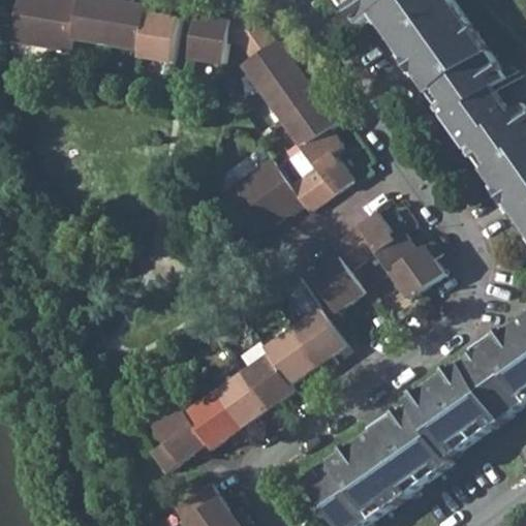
[(71,52),(73,39),(80,0),(17,0),(9,41),(71,52)]
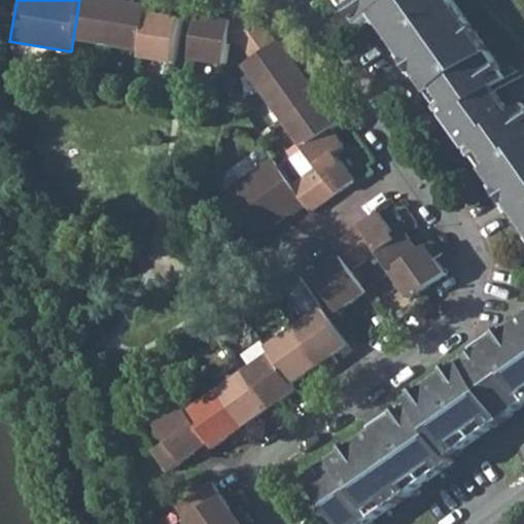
[(79,0),(73,39),(106,44),(113,0),(79,0)]
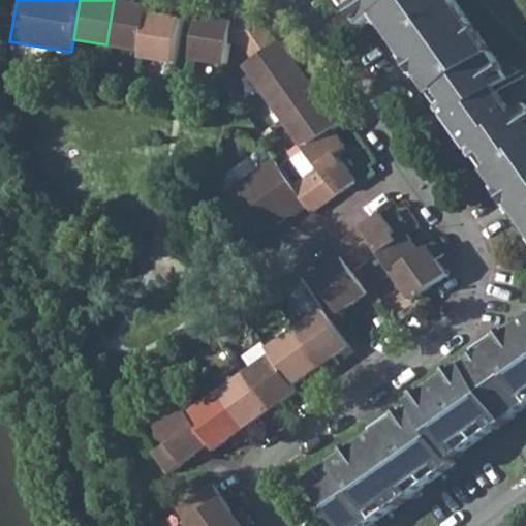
[(114,0),(106,44),(138,51),(147,7),(129,3),(129,0),(114,0)]
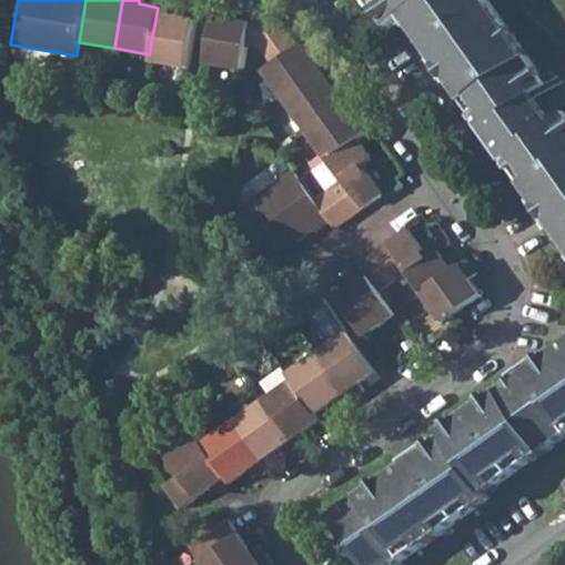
[(419,437),(396,453),(403,462),(392,468),(374,482),(325,516),(349,550),(359,564),(389,564),(482,498),(480,494),(477,493),(564,432),(564,114),(562,110),(547,119),(538,106),(528,92),(542,82),(483,0),(365,0),(384,24),(399,14),(488,141),(564,249),(564,338),(533,361),(527,352),(506,367),(512,375),(502,382),(433,430),(437,436),(424,446),(422,444),(419,437)]
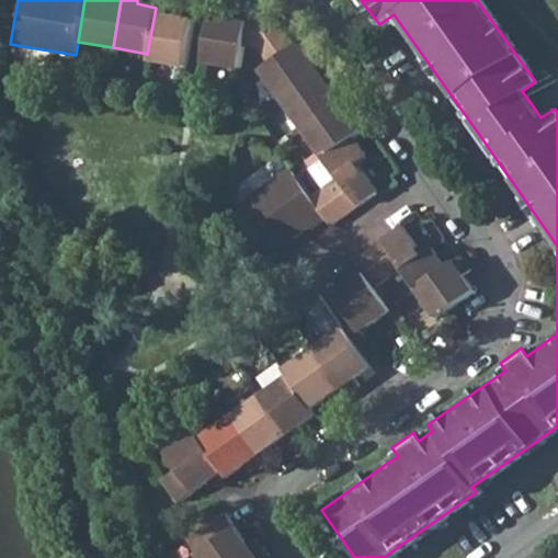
[(172,11),(156,8),(147,54),(146,61),(180,67),(189,20),(171,16),(172,11)]
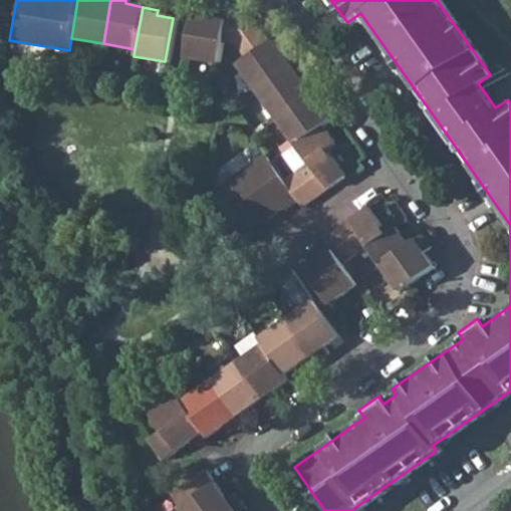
[(215,59),(219,39),(224,14),(210,12),(209,18),(190,15),(182,56),(211,62),(214,62),(215,59)]
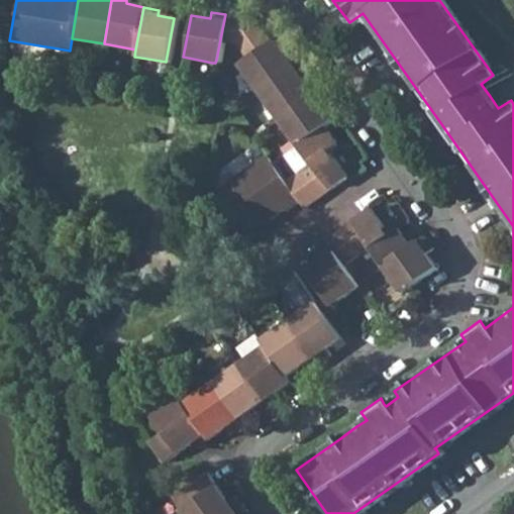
[(236,43),(245,57),(266,42),(248,18),(225,14),(220,39),(236,43)]
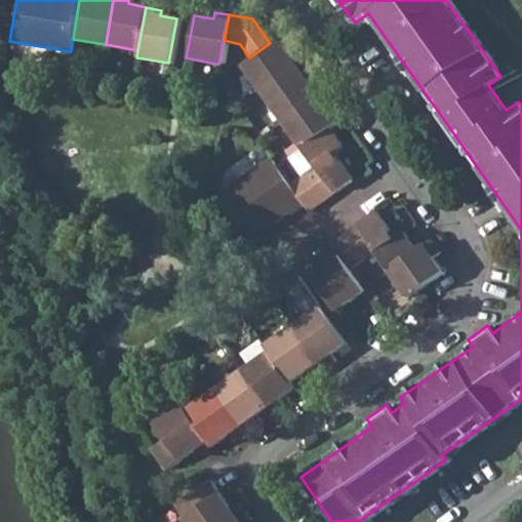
[(240,64),(258,90),(300,62),(292,50),(286,54),(275,40),(270,43),(249,57),(243,62),(240,64)]
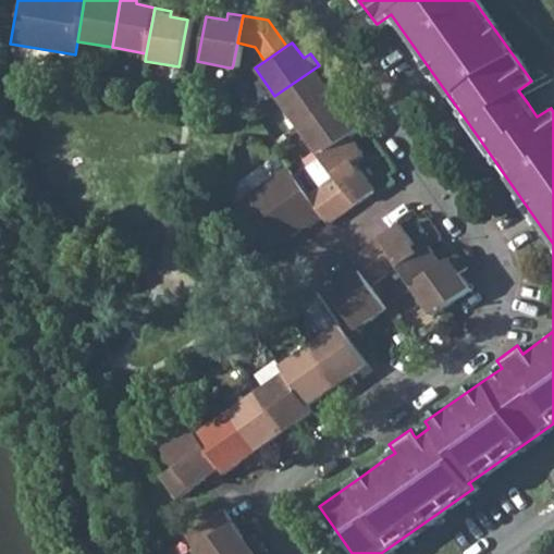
[(274,96),(295,125),(332,100),(321,84),(329,78),(319,65),(274,96)]
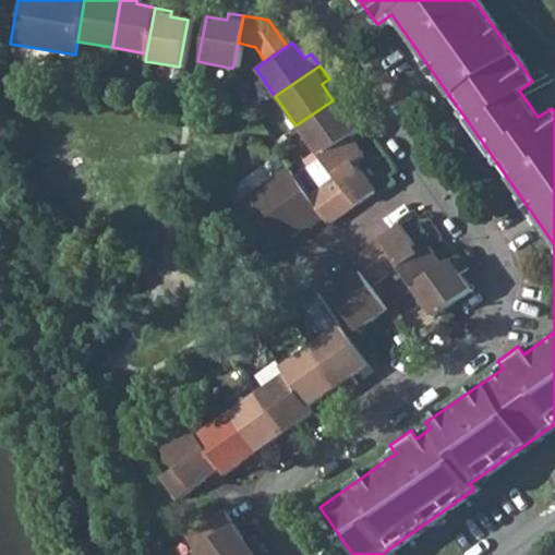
[(296,125),(315,155),(346,135),(360,124),(350,111),(344,116),(333,100),(296,125)]
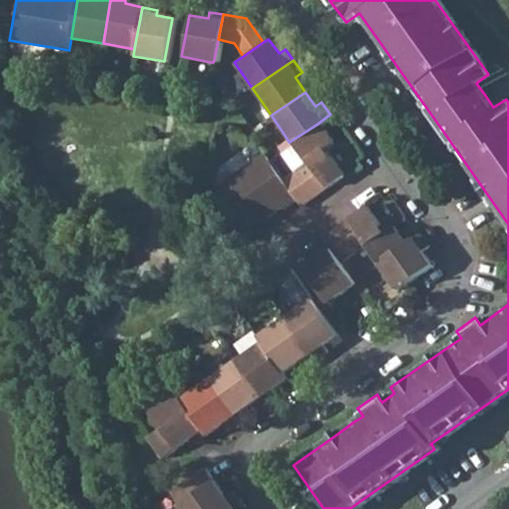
[(289,142),(302,160),(321,148),(328,142),(317,124),(289,142)]
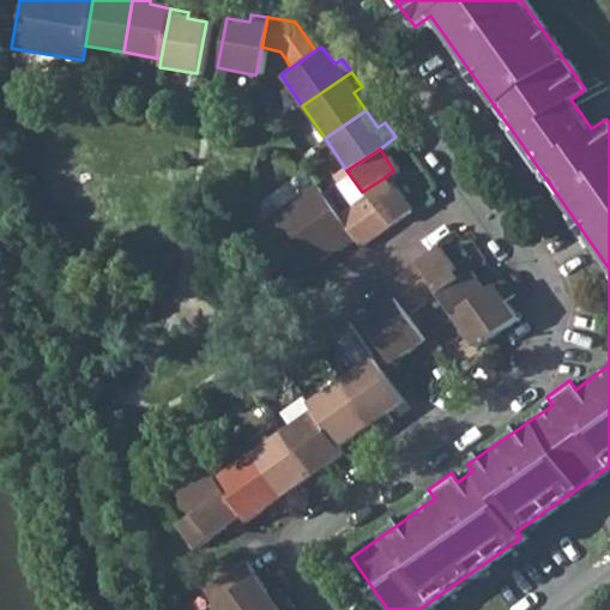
[(360,198),(364,194),(362,192),(346,170),(332,180),(349,205),(360,198)]
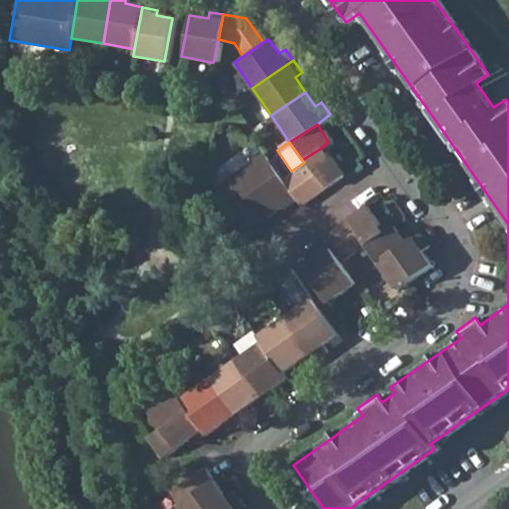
[(302,160),(304,162),(321,186),(339,174),(321,148),(302,160)]
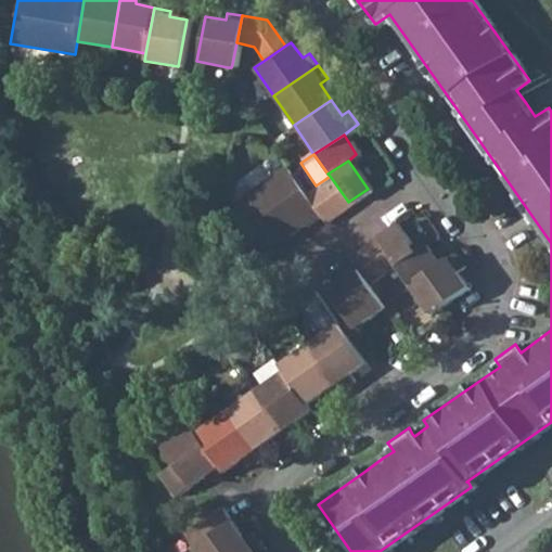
[(303,226),(317,217),(302,194),(296,187),(281,167),(234,200),(229,204),(261,251),(267,247),(302,222),(303,226)]
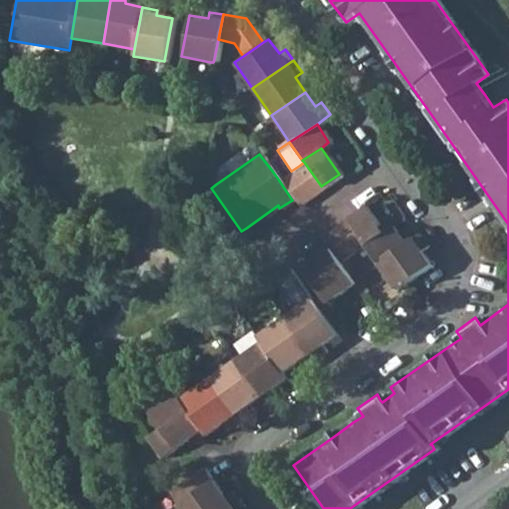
[(300,165),(291,171),(308,195),(321,186),(304,162),(300,165)]
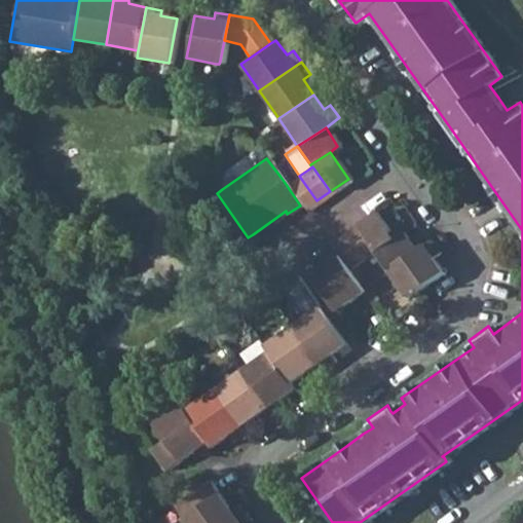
[(299,176),(286,184),(300,206),(303,210),(316,200),(299,176)]
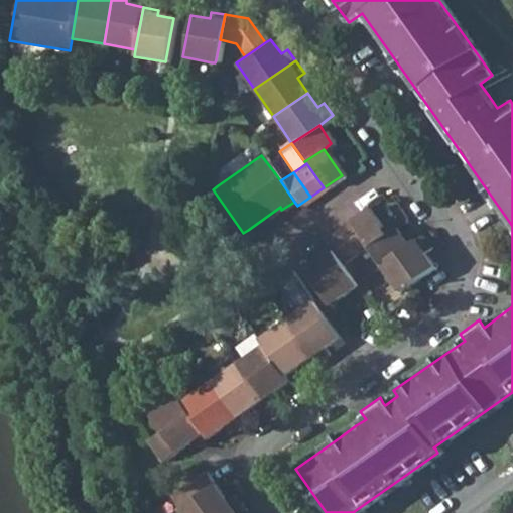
[(364,208),(347,220),(363,246),(365,247),(383,234),(364,208)]
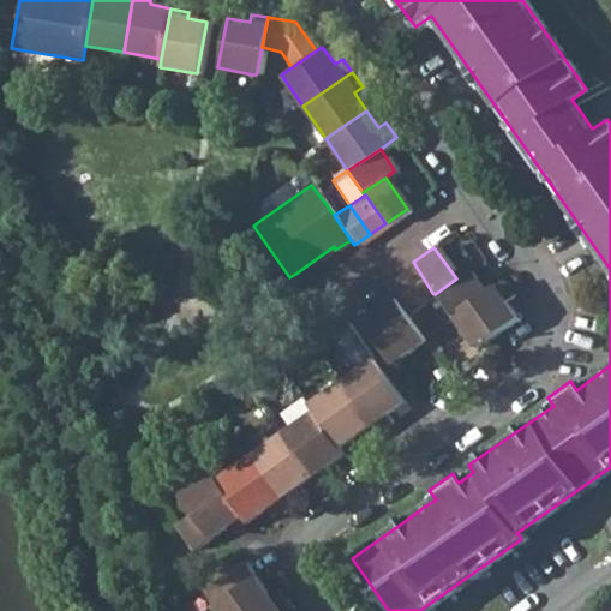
[(413,262),(397,273),(418,303),(432,293),(413,262)]
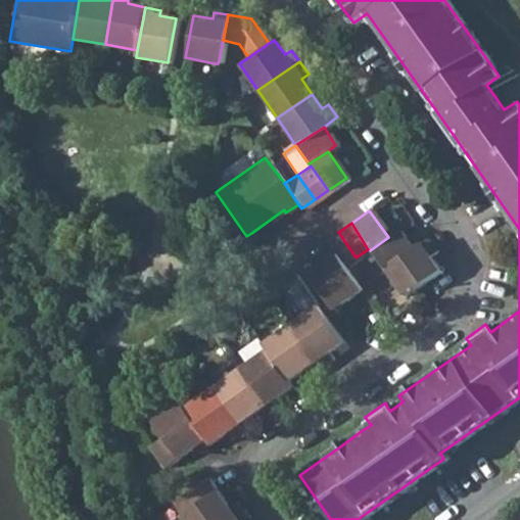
[(396,231),(388,237),(370,250),(382,269),(410,249),(396,231)]
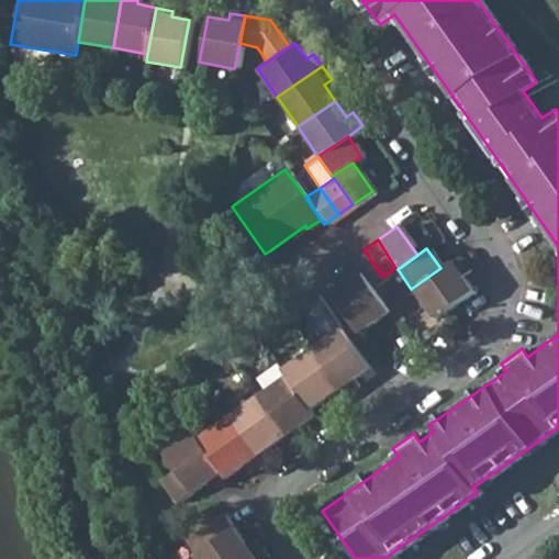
[(330,295),(348,323),(356,333),(386,312),(368,287),(382,277),(364,249),(349,260),(354,266),(339,277),(345,284),(330,295)]
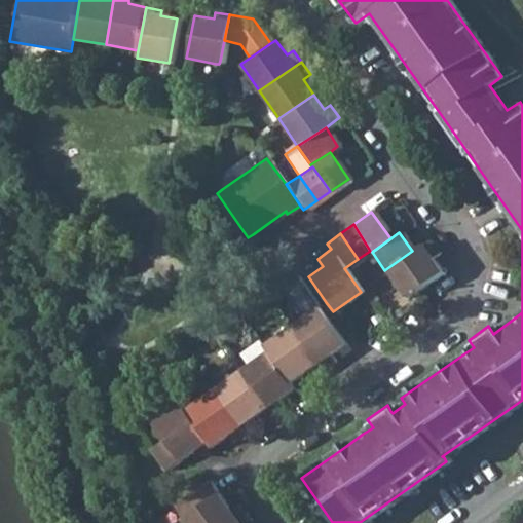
[(427,240),(412,251),(384,270),(404,298),(439,274),(428,258),(436,254),(427,240)]
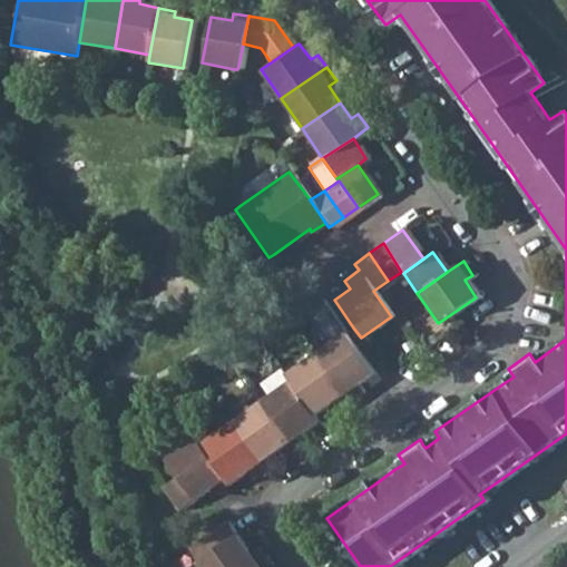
[(353,328),(345,333),(352,343),(361,338),(353,328)]
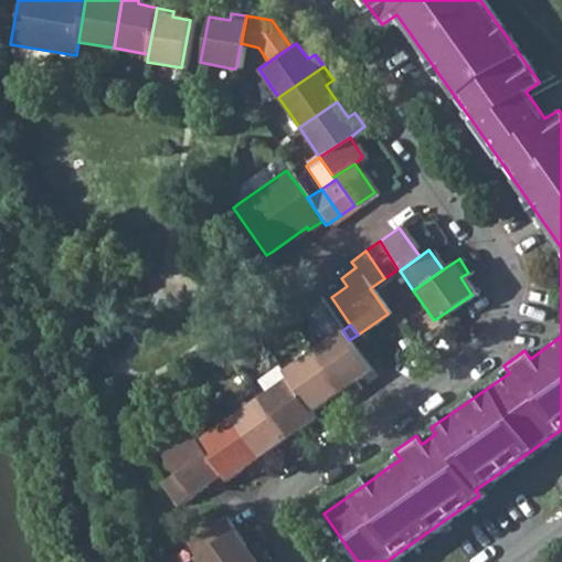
[(342,330),(313,351),(345,399),(347,396),(358,390),(358,389),(353,382),(366,373),(370,371),(359,354),(349,340),(342,330)]
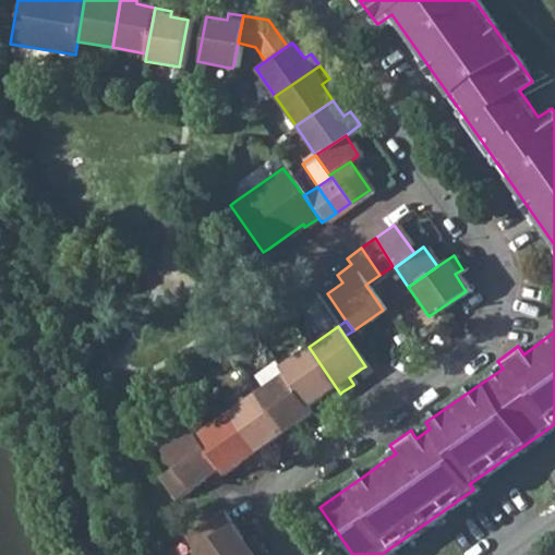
[(278,369),(284,376),(305,408),(323,396),(328,402),(340,394),(309,347),(278,369)]
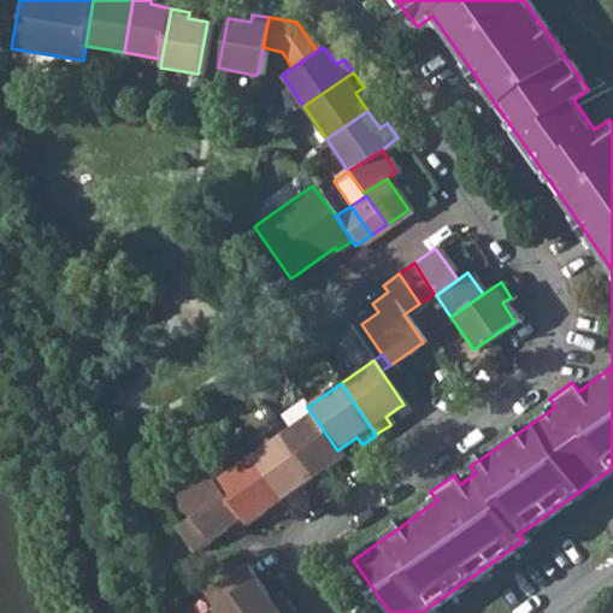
[(538,407),(544,414),(555,407),(549,399),(538,407)]
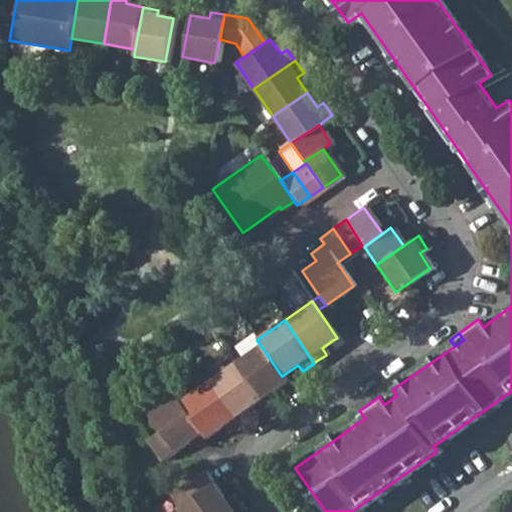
[(262,347),(234,366),(259,401),(263,406),(276,398),(275,395),(272,392),(286,382),(284,379),(282,376),(262,347)]
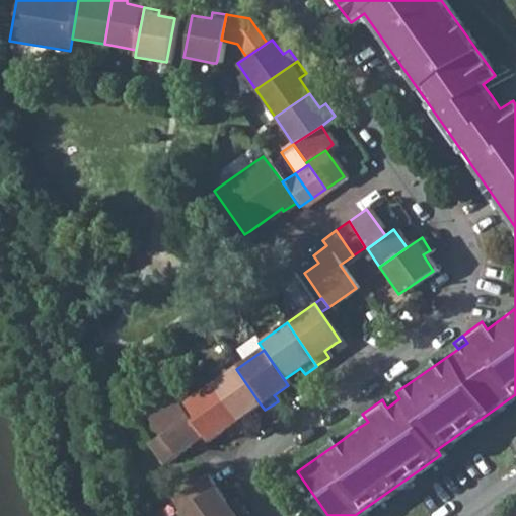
[(236,369),(210,387),(238,429),(249,421),(246,416),(246,415),(261,404),(236,369)]
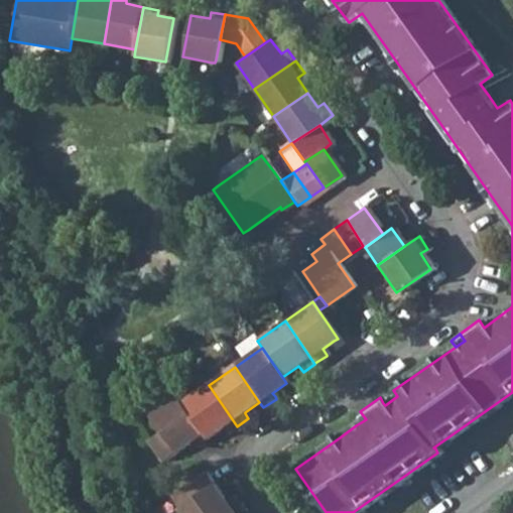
[(209,385),(180,404),(206,439),(220,429),(223,434),(225,435),(237,426),(209,385)]
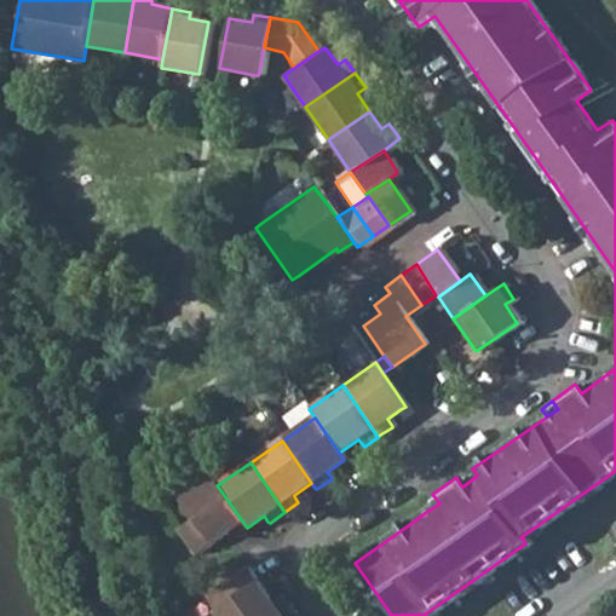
[(232,539),(247,528),(217,485),(212,478),(179,501),(191,519),(174,531),(183,543),(191,556),(207,546),(226,531),(232,539)]
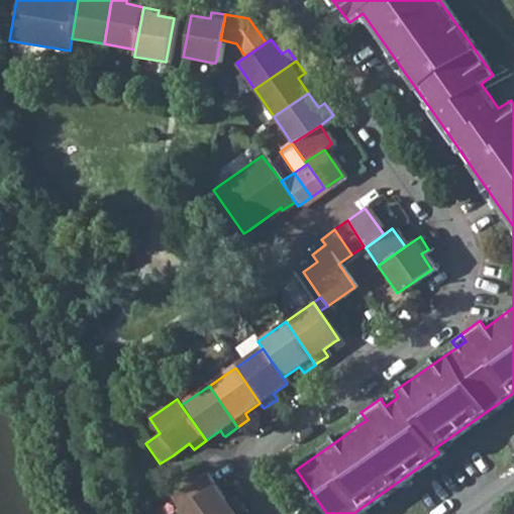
[(354,422),(356,426),(367,420),(361,412),(351,418),(354,422)]
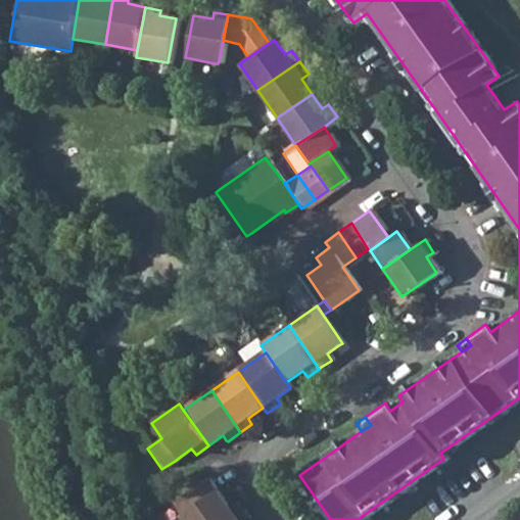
[(171,506),(181,519),(217,497),(205,481),(171,506)]
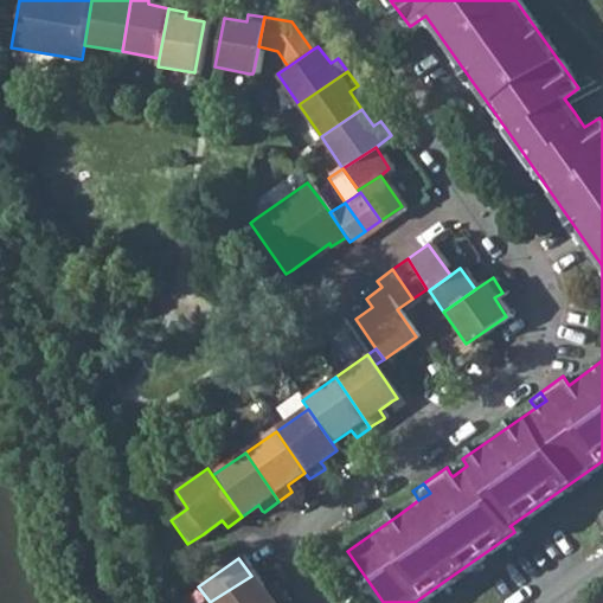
[(210,602),(277,602),(281,601),(269,584),(262,590),(251,576),(210,602)]
